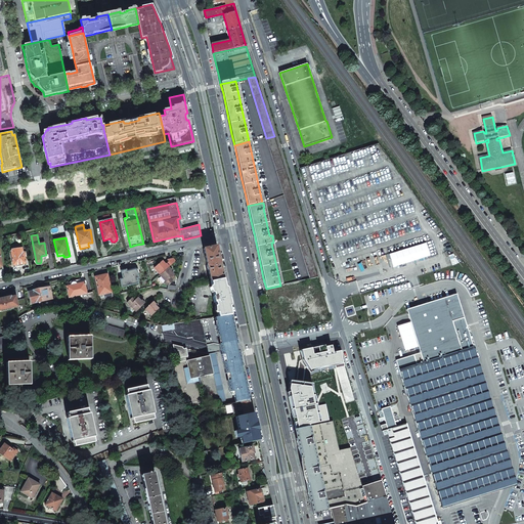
[(208,270),(211,281),(223,279),(220,263),(217,250),(215,251),(214,247),(204,249),(207,265),(208,270)]
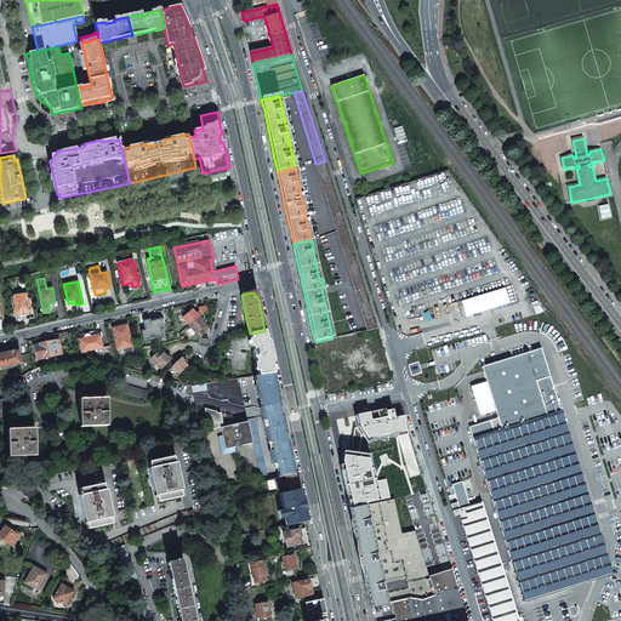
[(12,296),(16,314),(20,314),(21,315),(23,315),(27,314),(27,313),(30,312),(29,298),(27,298),(27,294),(12,296)]
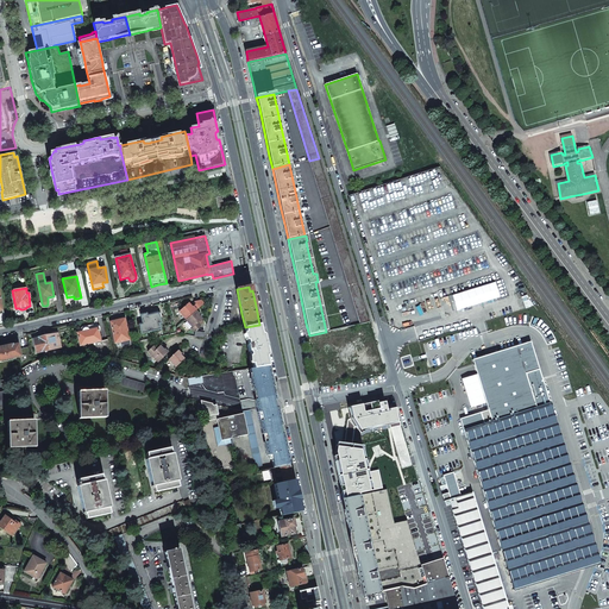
[(179,312),(187,319),(196,311),(203,303),(200,300),(194,301),(196,303),(192,307),(190,305),(188,303),(179,312)]
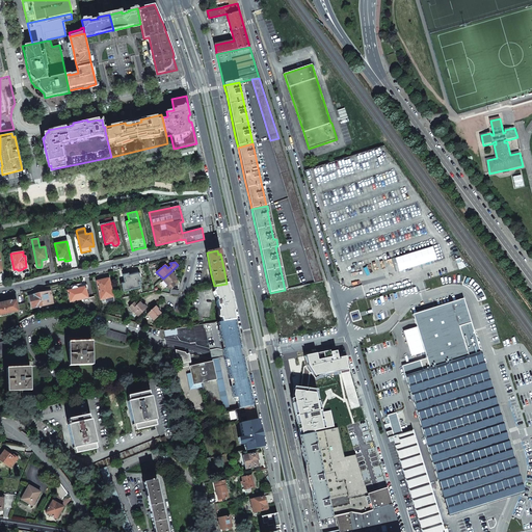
[(167,287),(169,290),(170,289),(175,285),(173,283),(177,278),(174,275),(174,274),(171,271),(163,278),(162,280),(168,286),(167,287)]
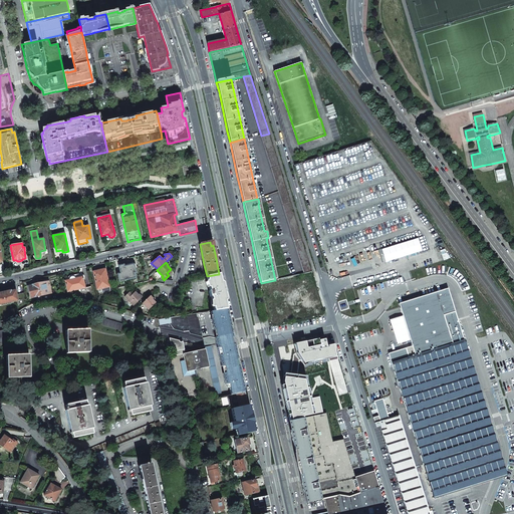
[(117,274),(119,281),(136,278),(135,273),(136,273),(135,266),(133,264),(129,265),(123,266),(123,265),(118,266),(120,273),(117,274)]
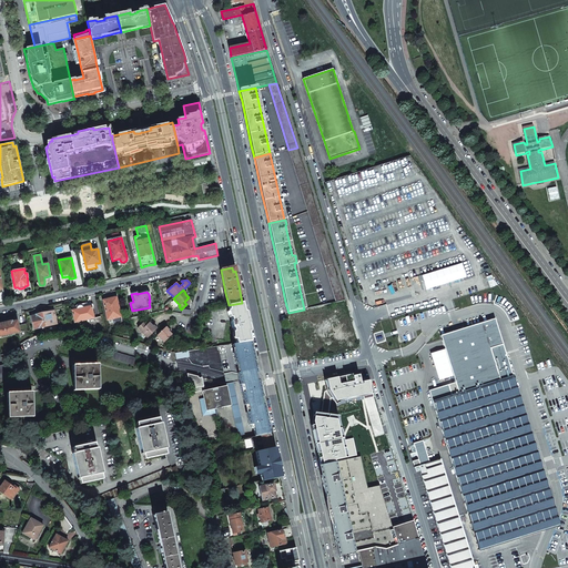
[(110,298),(103,301),(108,320),(112,318),(113,323),(122,322),(117,297),(110,298)]
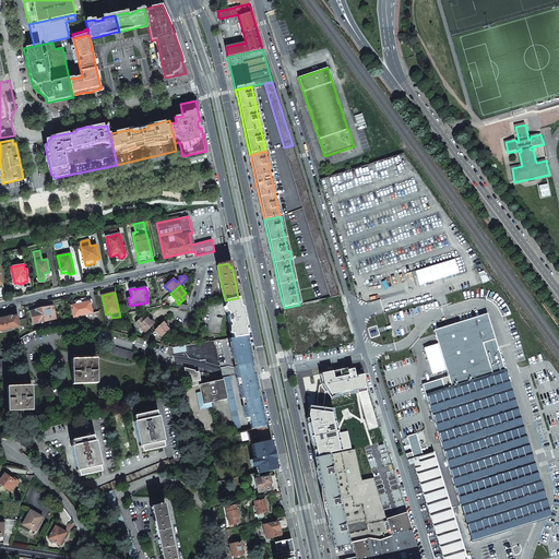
[(229,323),(233,339),(246,336),(247,336),(242,317),(238,298),(225,300),(228,317),(227,317),(228,323),(229,323)]
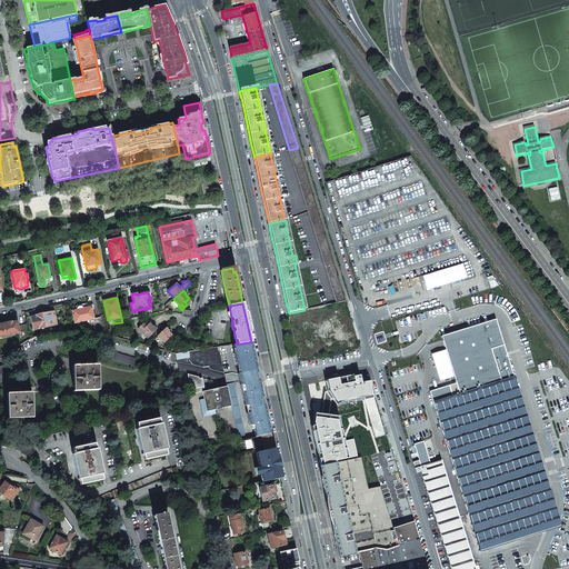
[(72,311),(75,323),(85,321),(95,319),(91,307),(91,306),(91,305),(90,305),(89,305),(83,306),(78,307),(78,308),(77,308),(77,309),(77,310),(72,311)]
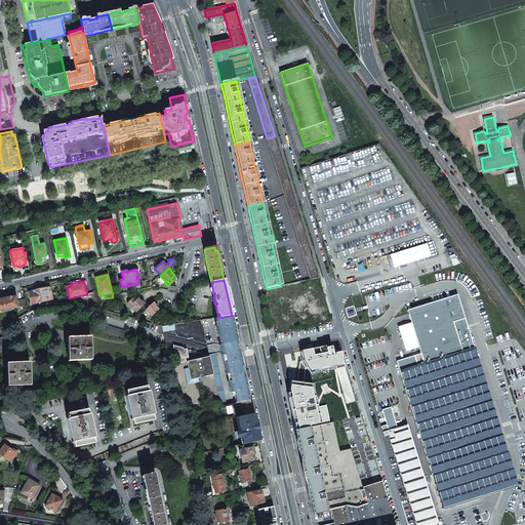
[(39,290),(42,303),(52,299),(50,288),(44,289),(39,290)]
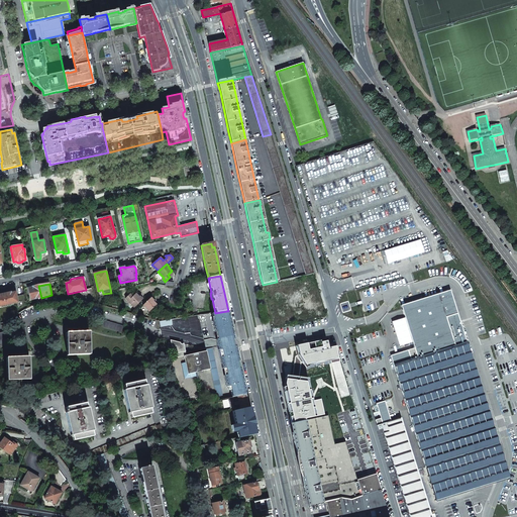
[(28,288),(31,300),(41,298),(38,286),(33,287),(28,288)]
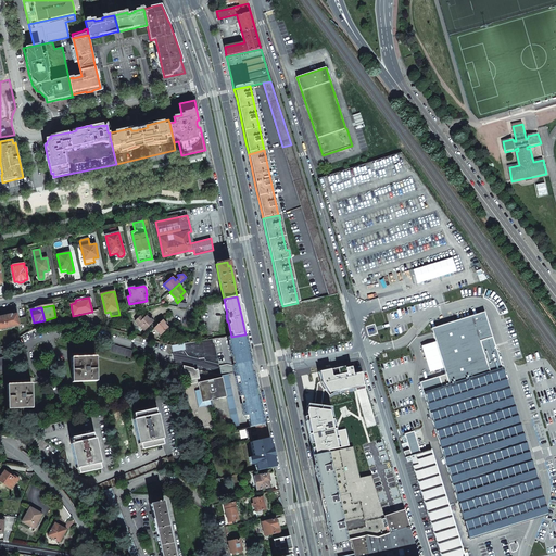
[(83,314),(85,324),(95,321),(96,325),(102,324),(99,310),(92,312),(83,314)]
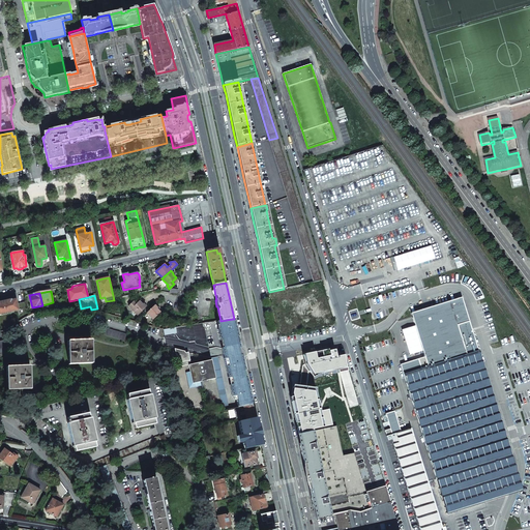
[(520,479),(462,296),(411,313),(425,356),(401,364),(447,512),(514,491),(522,489),(520,479)]
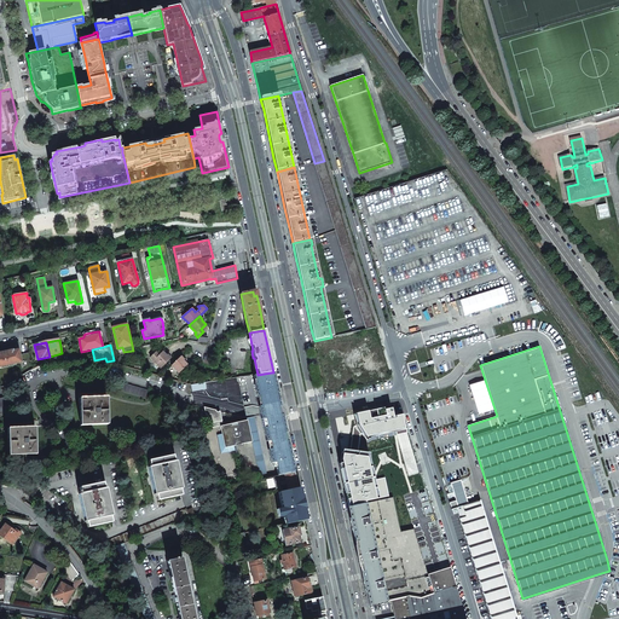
[(0,366),(1,366),(1,368),(15,365),(13,364),(22,362),(23,368),(32,362),(29,352),(19,354),(18,350),(13,351),(0,352),(0,366)]
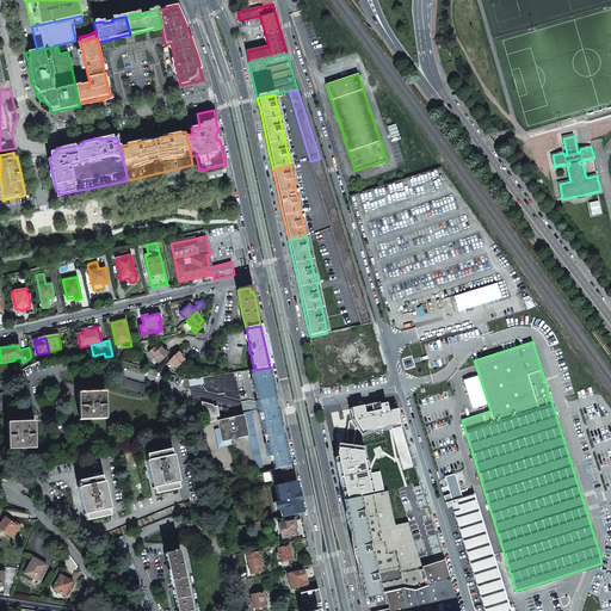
[(148,352),(159,363),(168,353),(165,350),(164,351),(160,347),(156,351),(153,347),(148,352)]
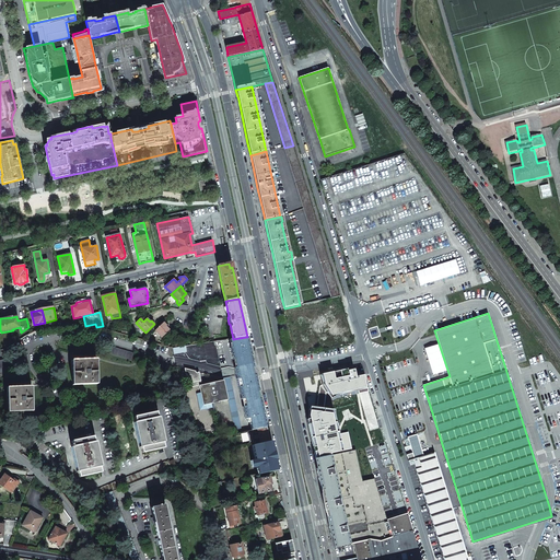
[(155,330),(159,334),(166,326),(165,326),(166,325),(163,322),(155,330)]
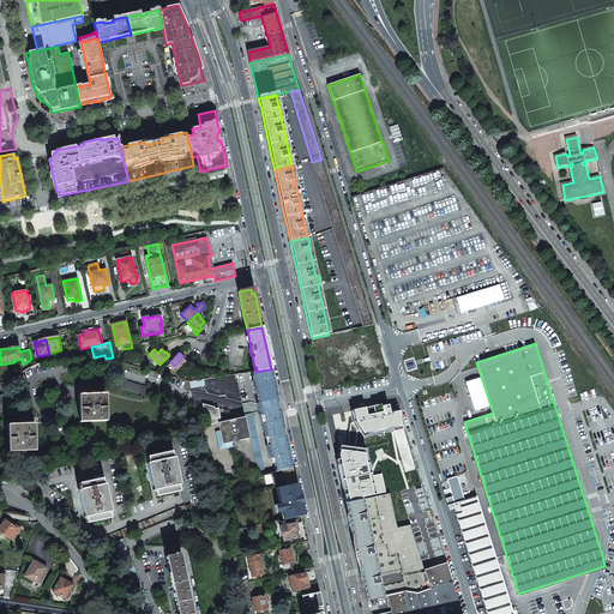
[(174,366),(178,369),(181,366),(186,361),(182,357),(174,366)]
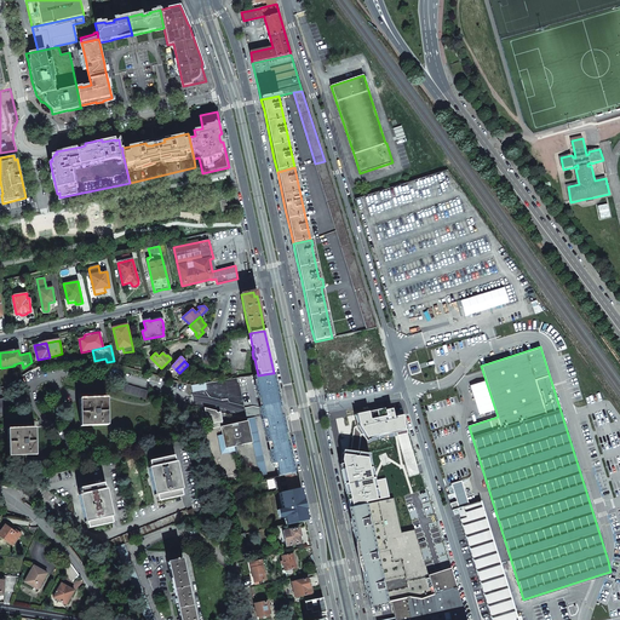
[(259,399),(260,407),(277,403),(276,395),(277,394),(276,386),(275,380),(274,382),(273,373),(258,375),(254,375),(256,385),(254,385),(257,399),(259,399)]
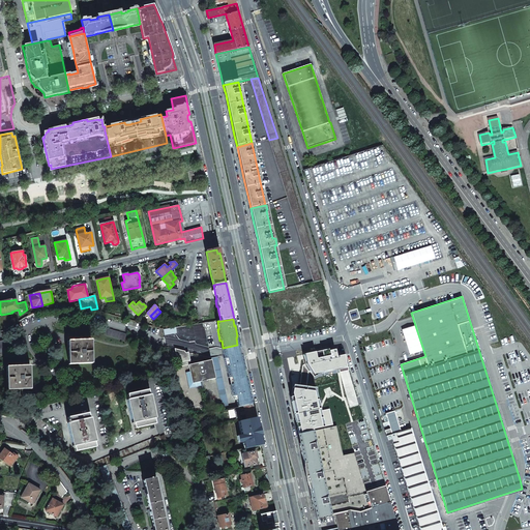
[(99,326),(97,333),(124,341),(127,334),(99,326)]
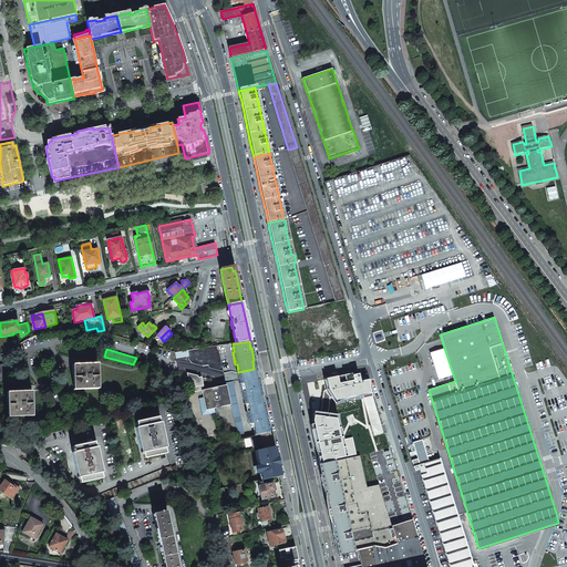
[(183,363),(193,362),(196,361),(195,349),(194,349),(185,351),(181,351),(179,352),(175,353),(176,361),(181,360),(182,361),(183,363)]
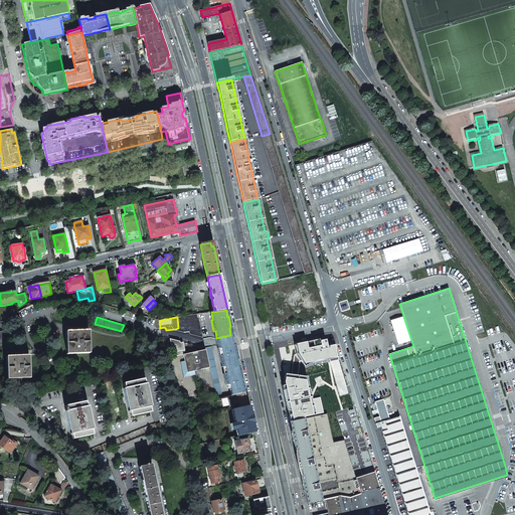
[(66,331),(66,354),(90,353),(89,331),(66,331)]
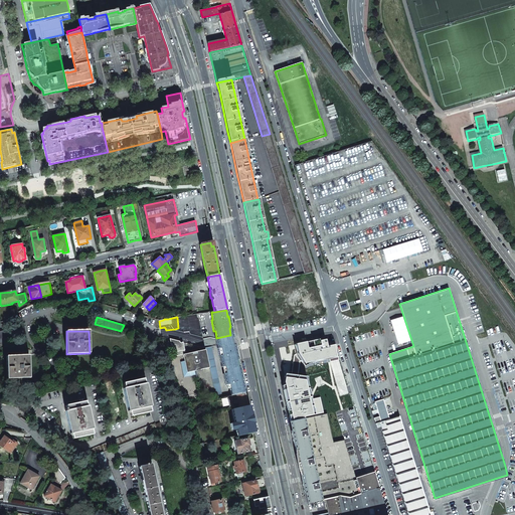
[(141,331),(139,338),(155,344),(158,337),(141,331)]
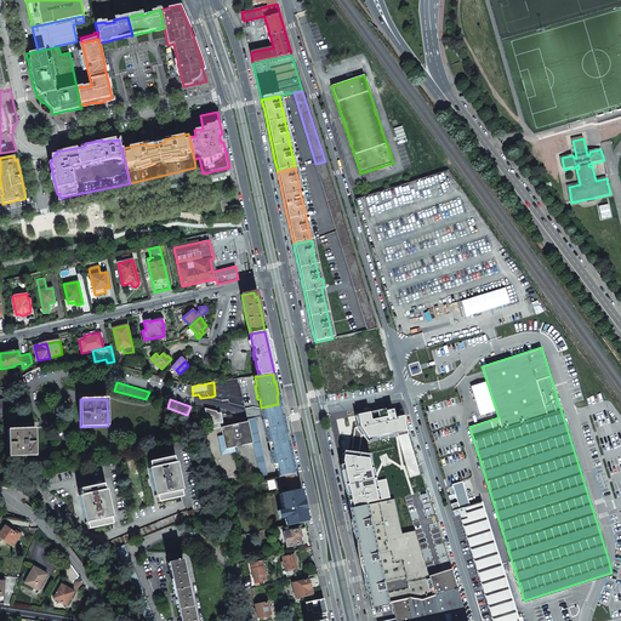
[(277,468),(279,477),(294,474),(291,466),(294,465),(291,455),(291,451),(289,453),(285,434),(288,434),(286,428),(283,416),(281,417),(280,410),(279,408),(278,404),(261,408),(260,408),(261,412),(267,443),(269,443),(272,451),(269,451),(272,465),(274,465),(275,468),(277,468)]
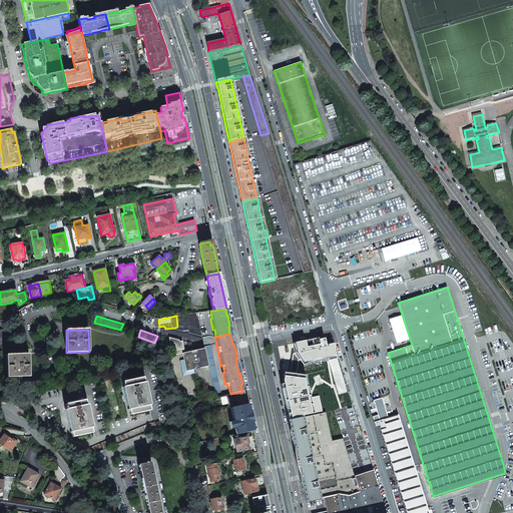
[(175,355),(177,355),(182,354),(184,353),(183,350),(183,349),(182,341),(179,342),(178,340),(174,339),(168,338),(170,344),(171,344),(172,352),(174,351),(175,355)]
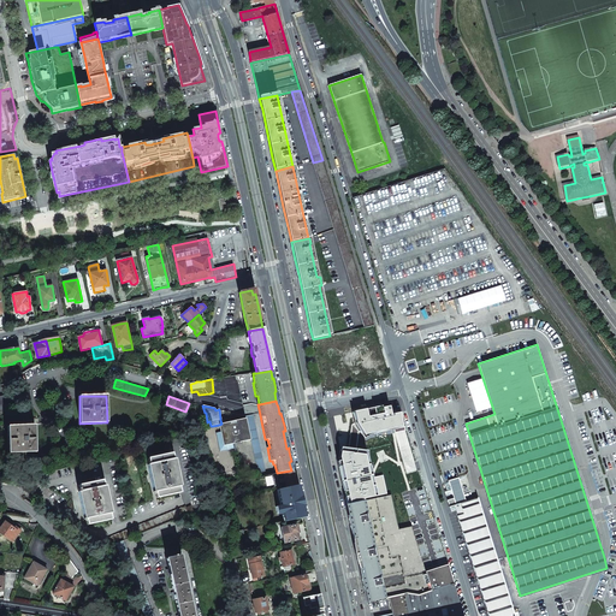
[(389,407),(374,410),(374,408),(353,413),(354,422),(366,440),(402,432),(397,414),(391,415),(389,407)]
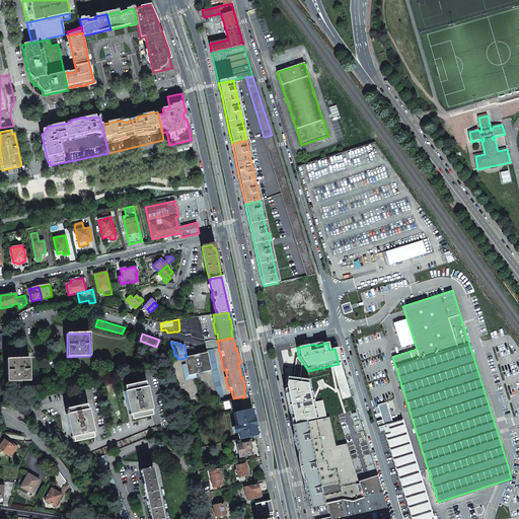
[(216,398),(217,402),(224,400),(213,349),(207,351),(207,353),(211,371),(217,398),(216,398)]
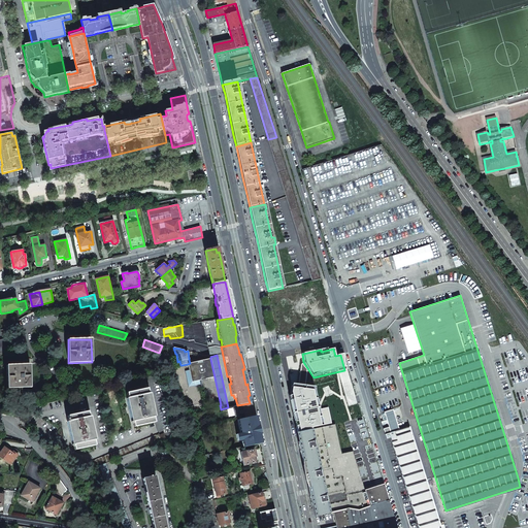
[(189,370),(192,383),(200,381),(215,377),(210,359),(188,364),(189,370)]
